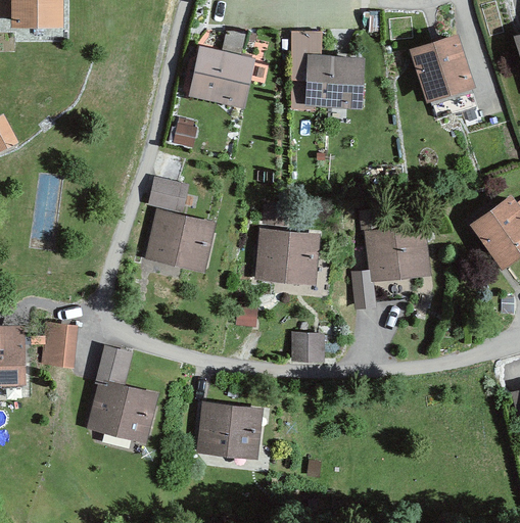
[(66,0),(0,0),(0,18),(8,18),(11,28),(67,29),(66,0)]
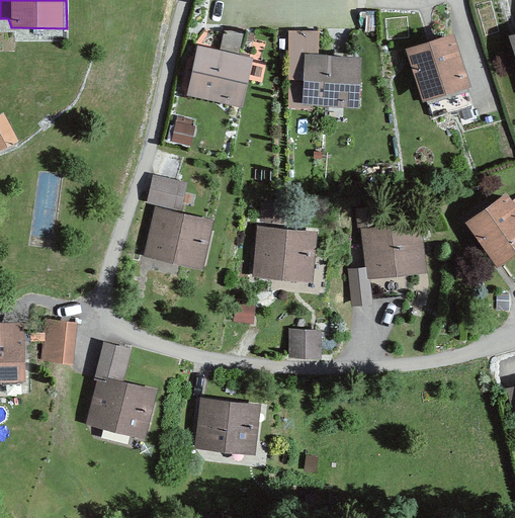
[(456,35),(406,51),(422,105),(474,90),(456,35)]
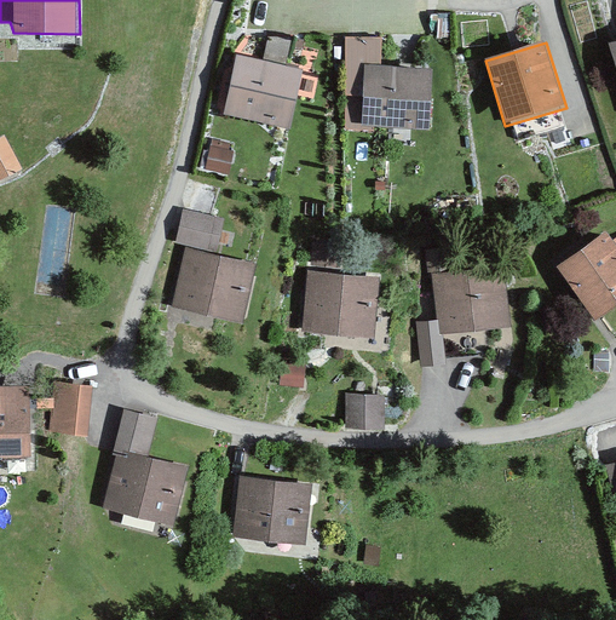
[(297,74),(236,59),(224,110),(285,125),(297,74)]
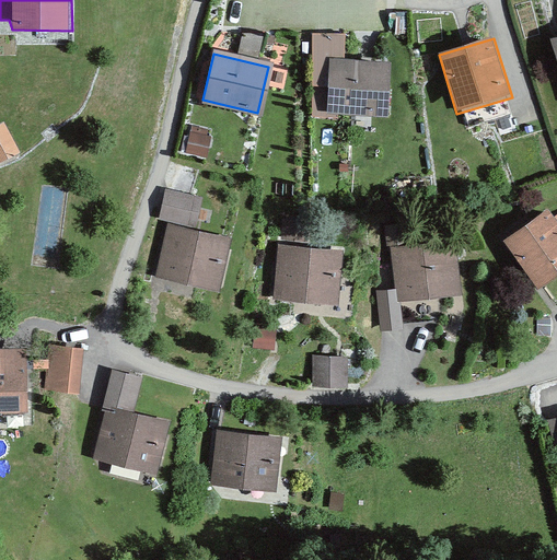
[(385,63),(329,59),(326,109),(382,113),(385,63)]
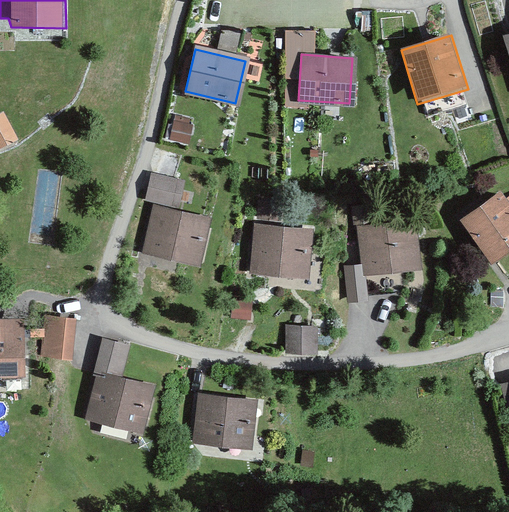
[(4,115),(0,117),(0,147),(17,140),(4,115)]
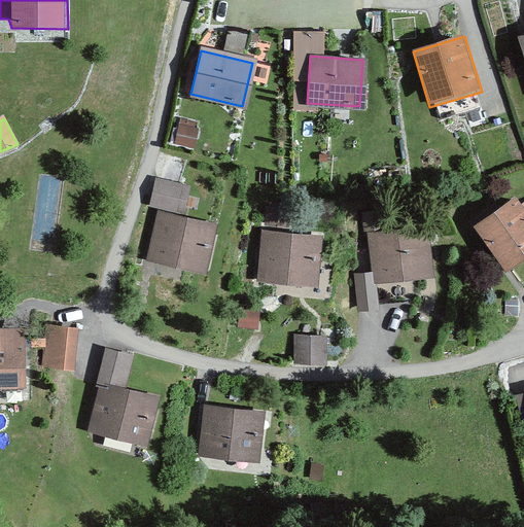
[(184,187),(154,180),(149,205),(179,211),(184,187)]
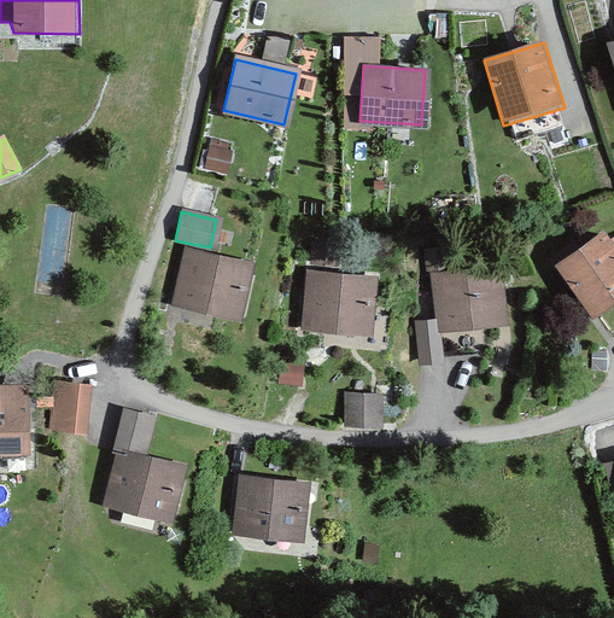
[(613,229),(612,226),(557,264),(595,315),(613,301),(613,229)]
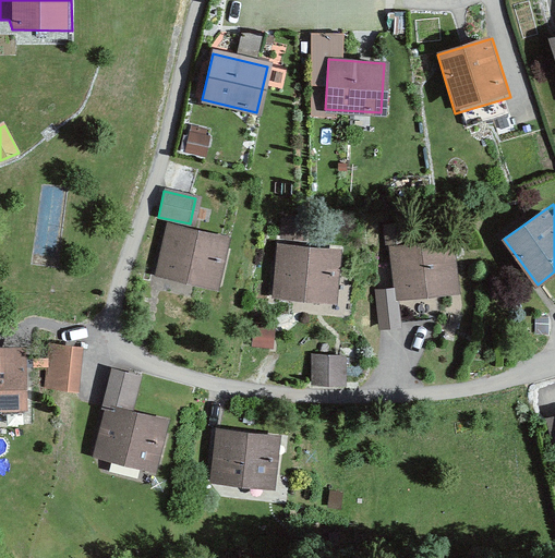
[(275,237),(303,235),(302,216),(275,216),(275,237)]
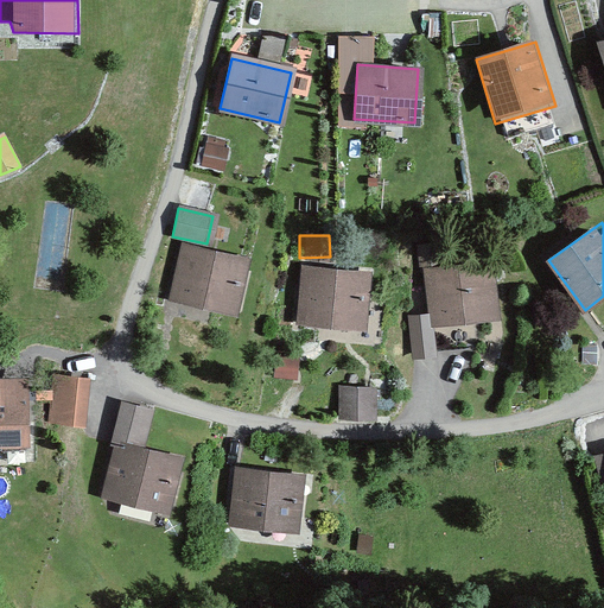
[(243,260),(182,246),(170,298),(231,312),(243,260)]
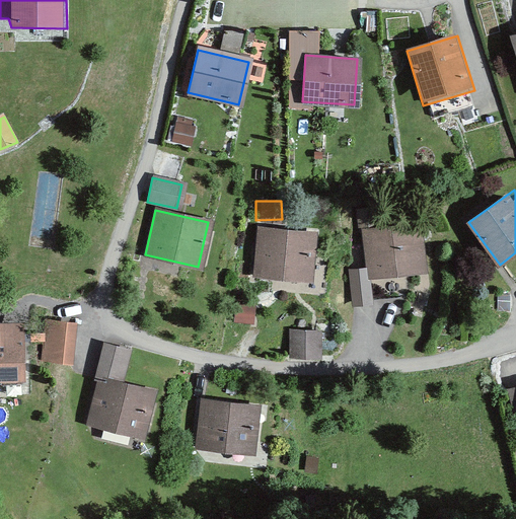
[(425,221),(358,230),(364,277),(432,269),(425,221)]
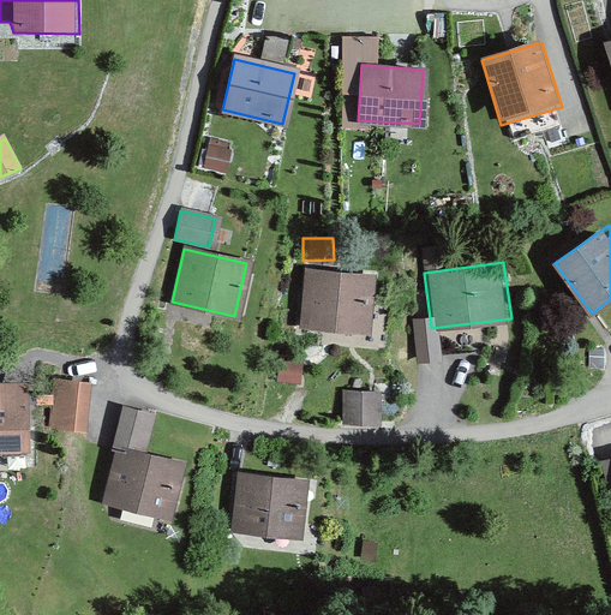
[(378,273),(303,263),(294,327),(370,336),(378,273)]
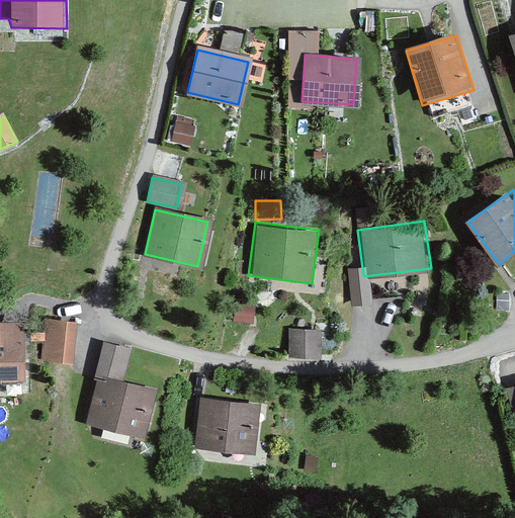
[(43,315),(39,357),(72,359),(74,316),(43,315)]
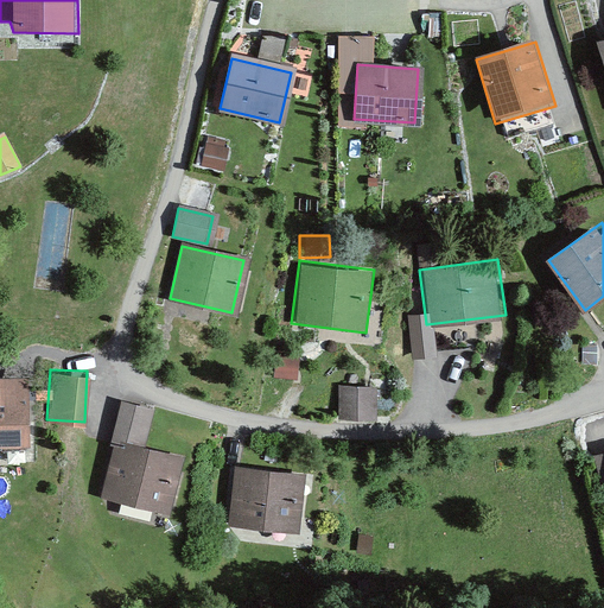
[(31,375),(0,375),(0,447),(33,447),(31,375)]
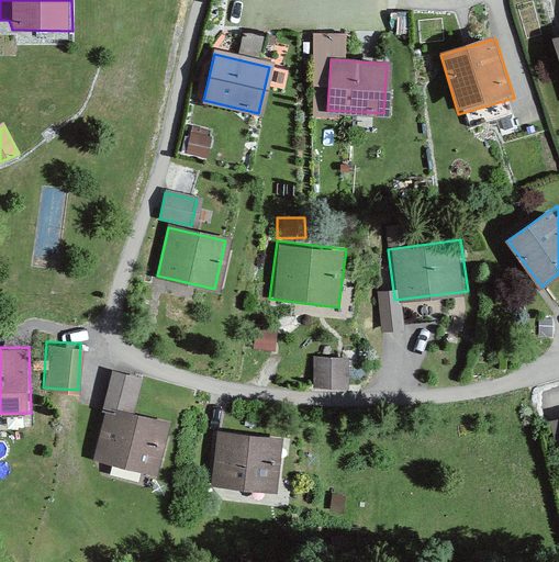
[(344,352),(310,351),(309,381),(344,382),(344,352)]
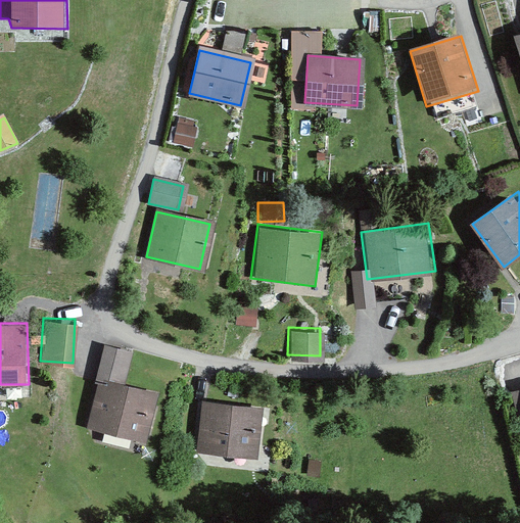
[(131,351),(101,344),(83,423),(148,439),(160,390),(124,382),(131,351)]
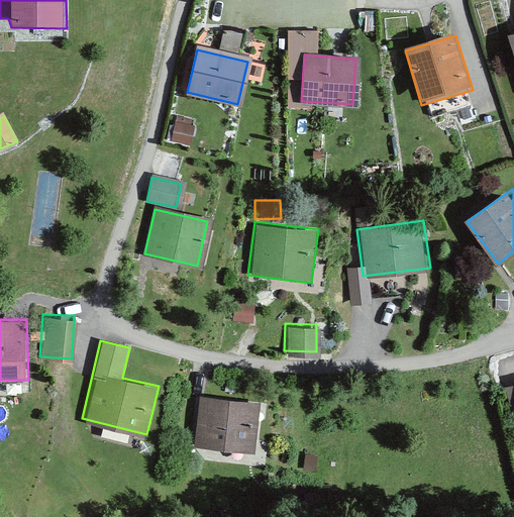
[(263,403),(202,391),(191,444),(252,456),(263,403)]
